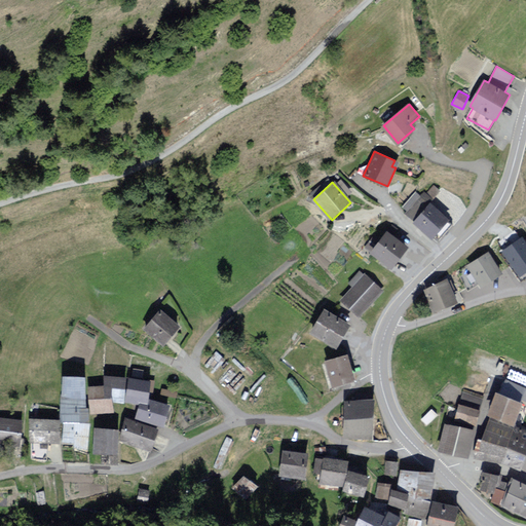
[(449,221),(429,204),(414,223),(434,239),(449,221)]
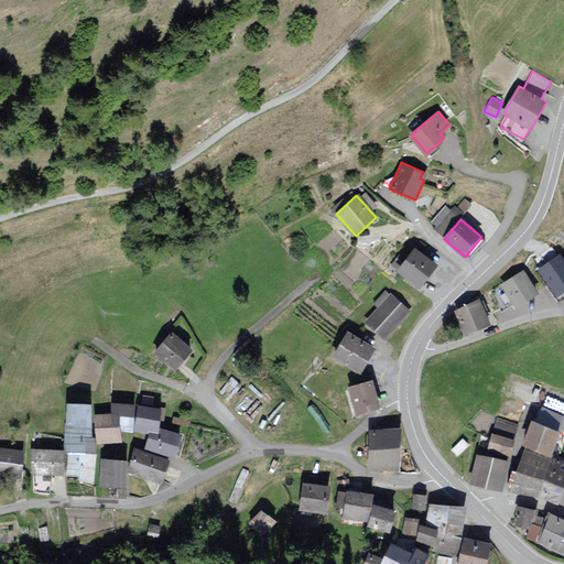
[(438,266),(414,248),(399,270),(423,288),(438,266)]
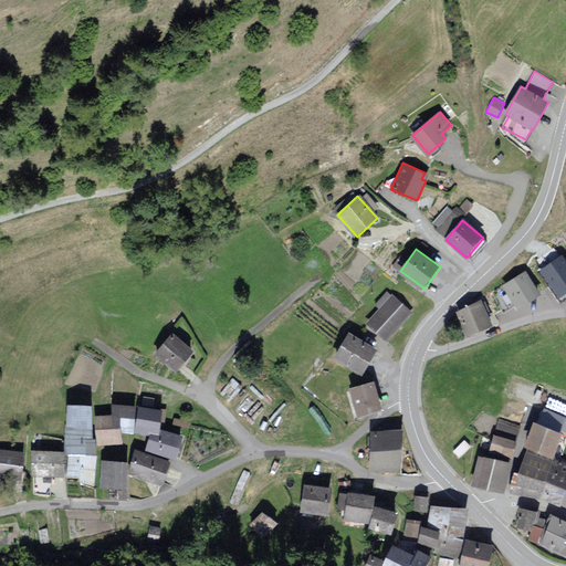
[(565,291),(565,261),(562,254),(540,270),(557,296),(565,291)]
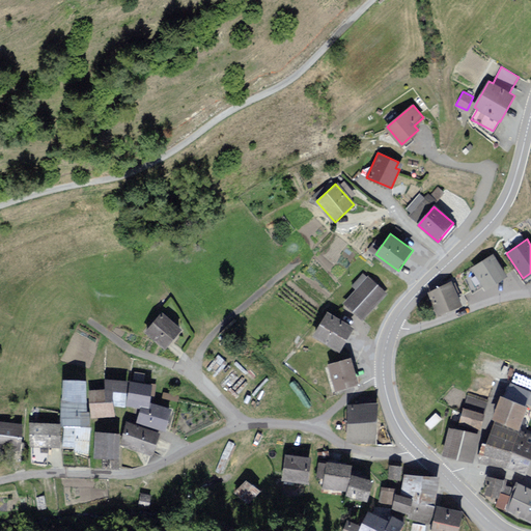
[(505,275),(494,254),(472,267),(484,287),(505,275)]
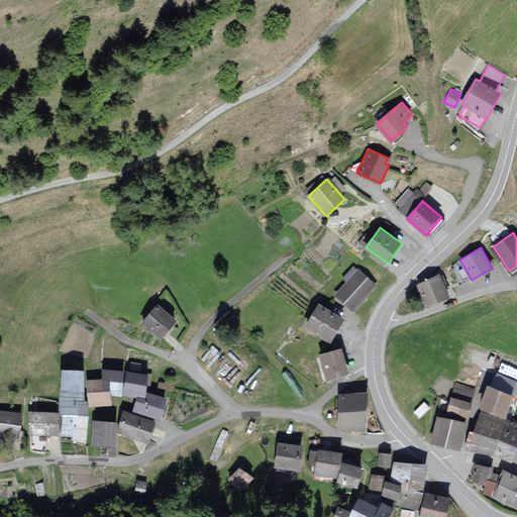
[(344,278),(348,281),(347,282),(365,298),(376,285),(358,270),(357,271),(354,267),(344,278)]
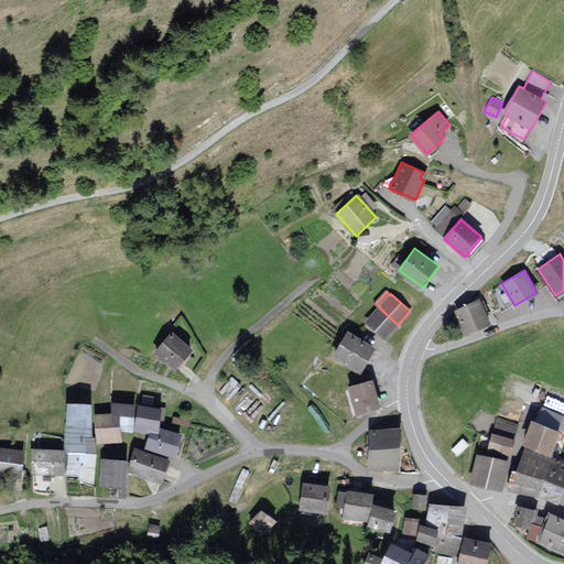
[(488,323),(479,300),(454,310),(464,333),(488,323)]
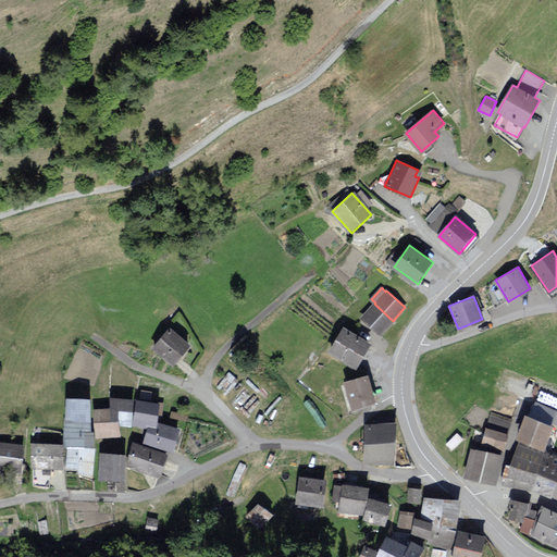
[(381,334),(393,321),(374,304),(362,317),(381,334)]
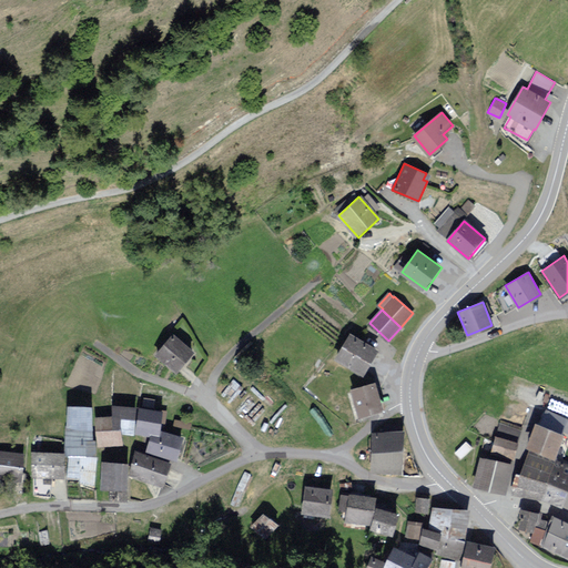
[(379,352),(351,334),(336,356),(365,375),(379,352)]
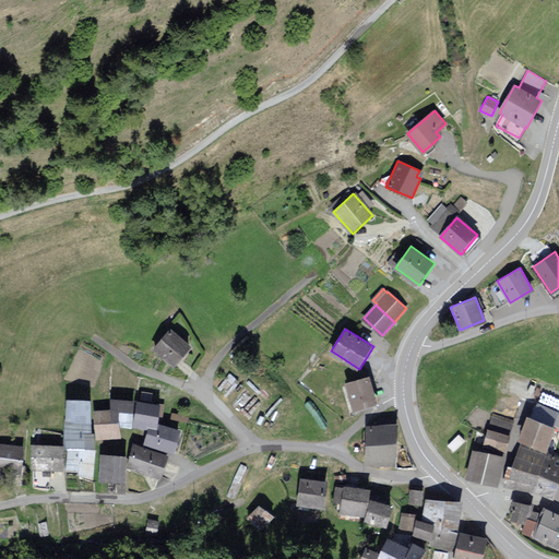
[(190,347),(170,330),(155,347),(175,365),(190,347)]
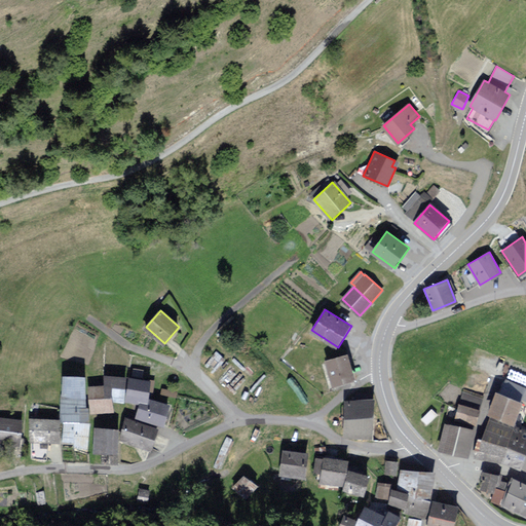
[(347,354),(326,361),(333,386),(354,380),(347,354)]
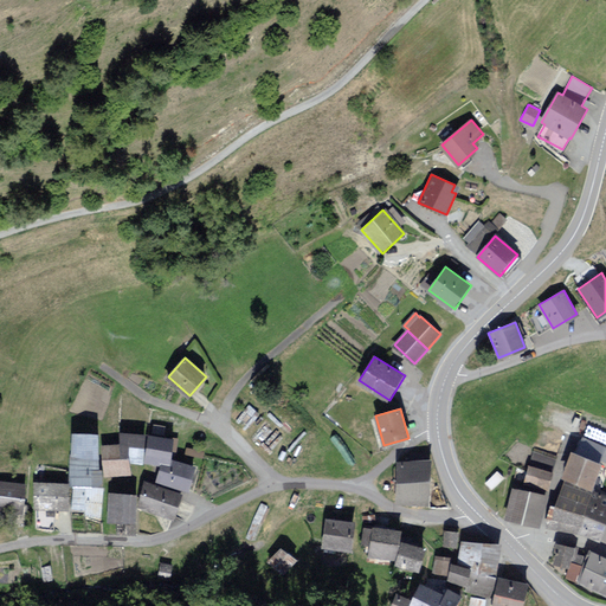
[(97,433),(73,434),(73,456),(97,455),(97,433)]
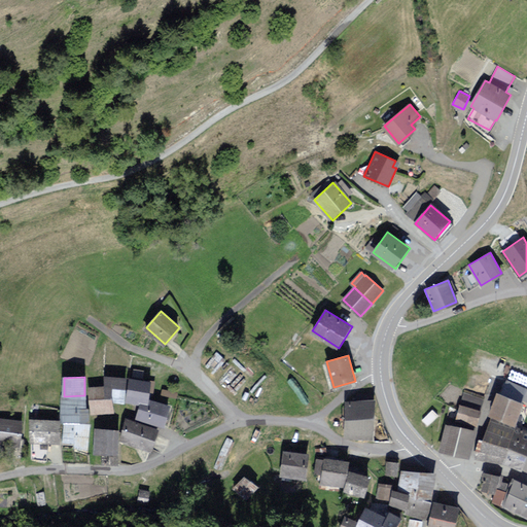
[(103,398),(111,398),(111,401),(126,401),(126,377),(103,378),(103,387),(103,398)]
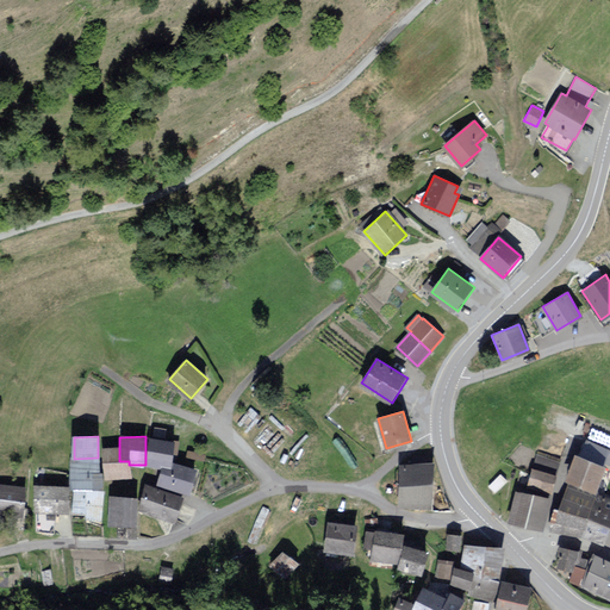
[(159,466),(160,464),(163,464),(169,466),(170,462),(175,442),(151,437),(145,464),(159,466)]
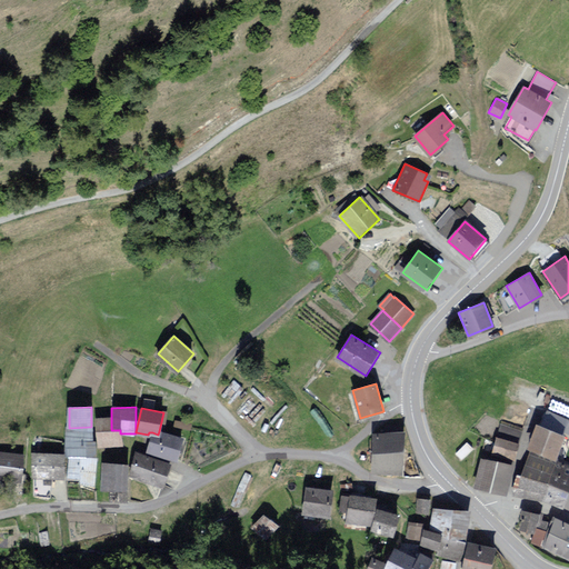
[(568,418),(547,409),(541,423),(563,433),(565,431),(568,420),(568,418)]
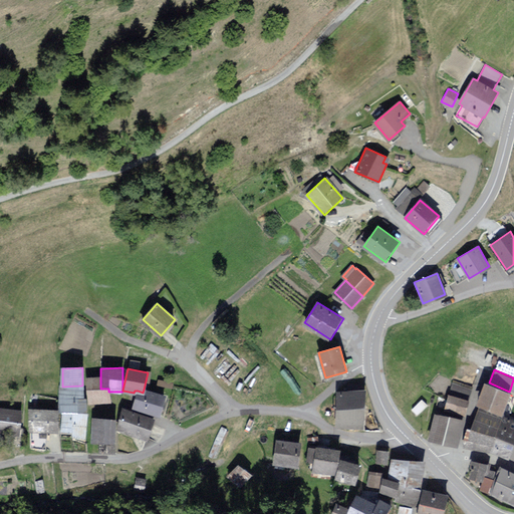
[(88,402),(108,402),(108,392),(108,389),(100,389),(100,377),(88,377),(88,402)]
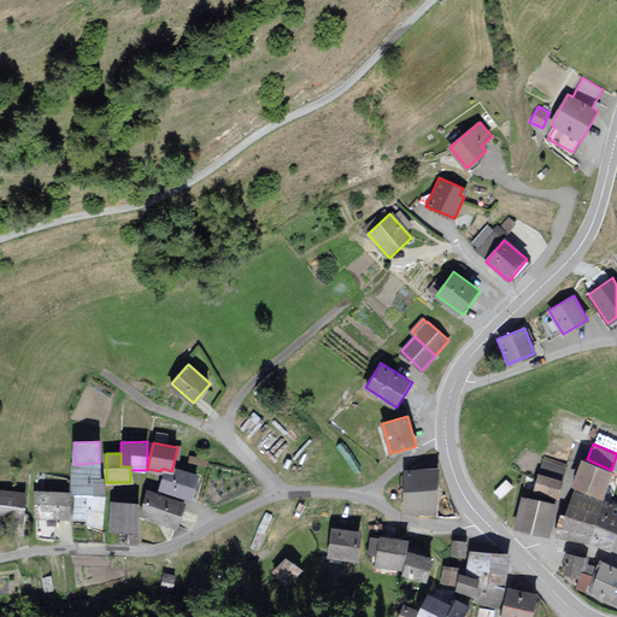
[(611,471),(583,460),(574,483),(603,494),(611,471)]
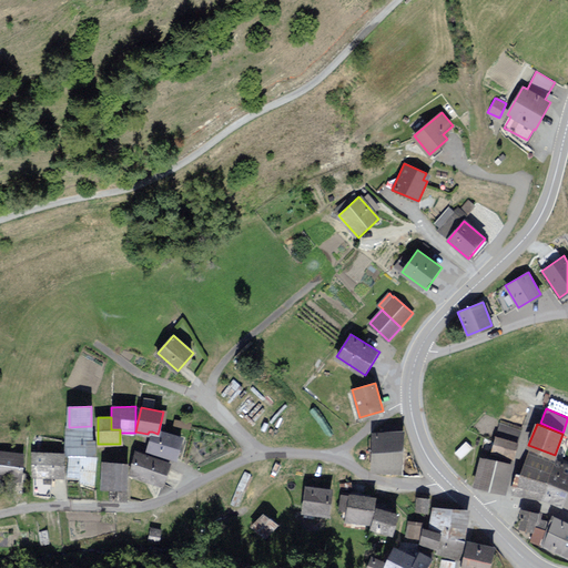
[(67,427),(67,442),(92,440),(91,426),(69,427),(67,427)]
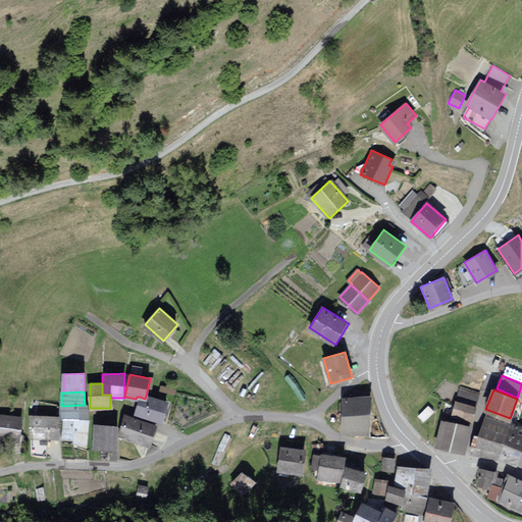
[(163,421),(167,400),(146,396),(145,399),(140,397),(137,415),(163,421)]
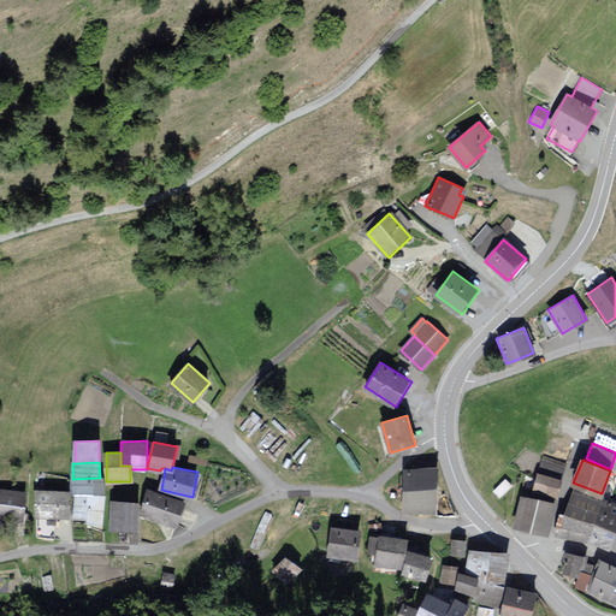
[(438,471),(404,469),(404,510),(437,511),(438,471)]
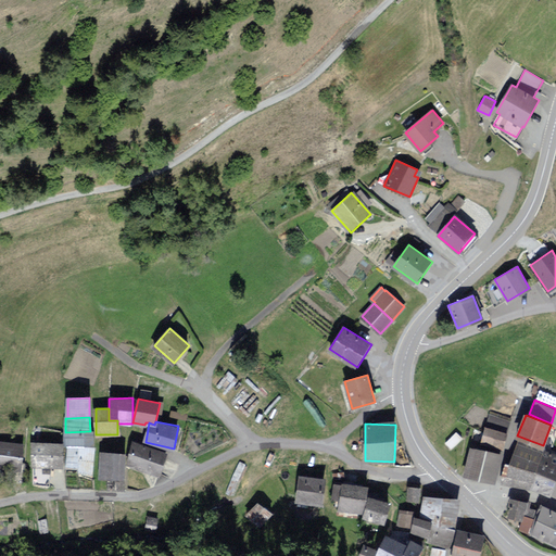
[(482,443),(492,445),(496,430),(487,428),(482,443)]
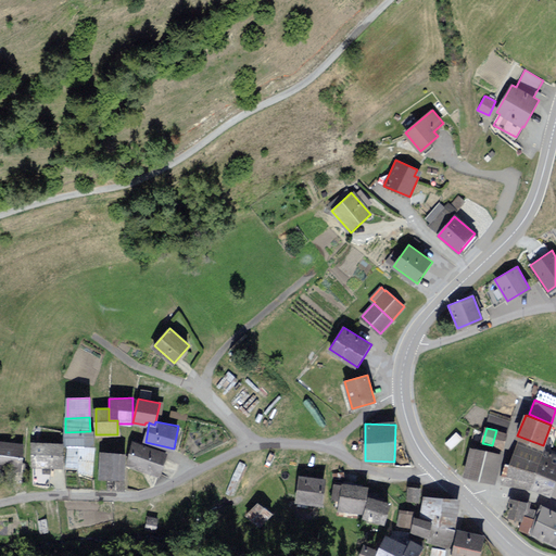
[(506,433),(496,430),(492,445),(503,449),(506,433)]
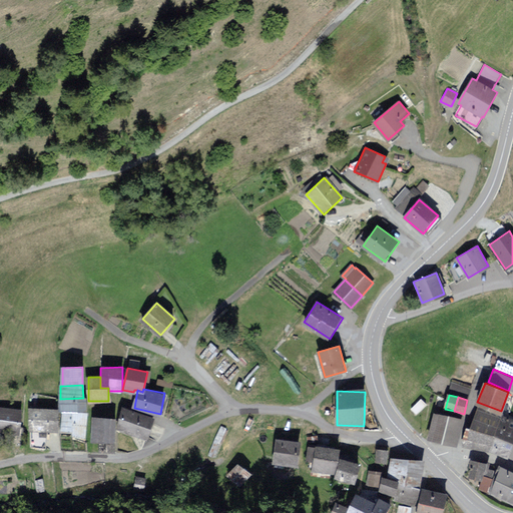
[(86,409),(86,398),(83,398),(60,399),(60,410),(86,409)]
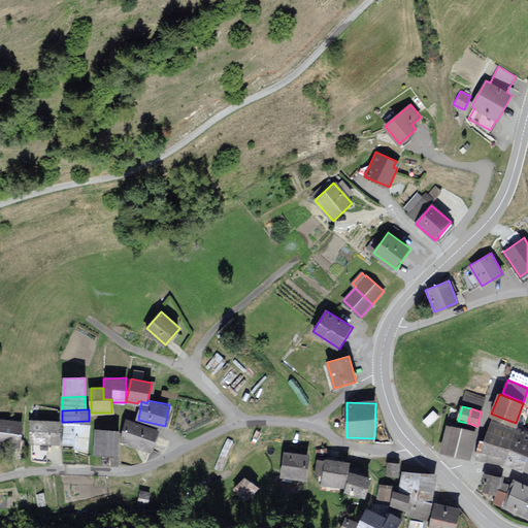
[(438,416),(433,411),(425,420),(429,424),(438,416)]
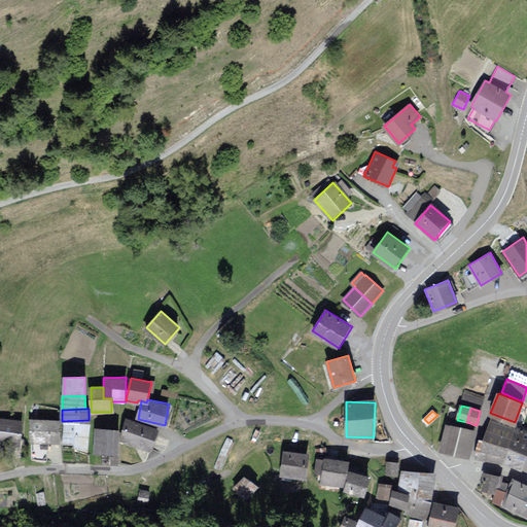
[(21,422),(0,419),(0,442),(19,445),(21,422)]
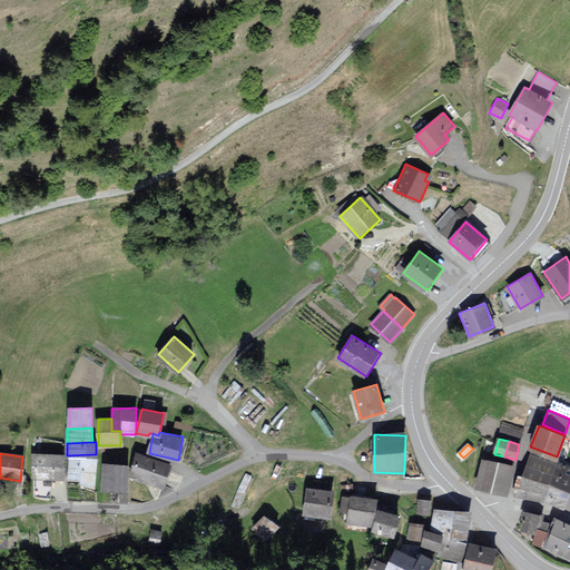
[(64,455),(33,454),(33,478),(64,478),(64,455)]
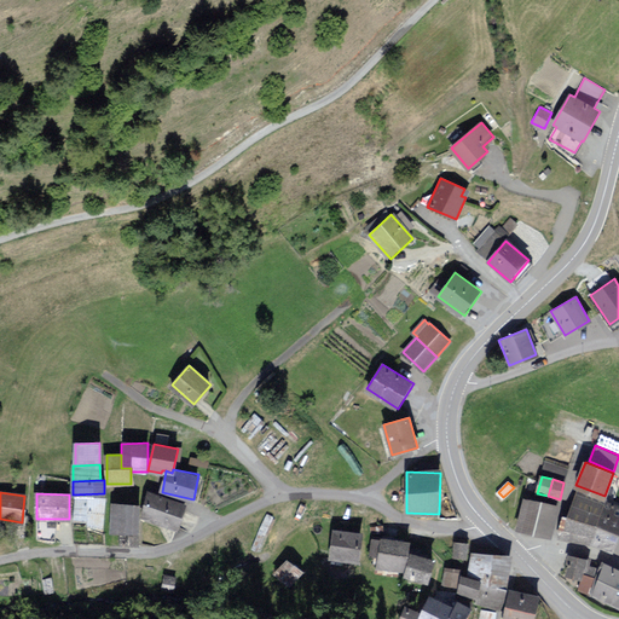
[(184,504),(151,493),(143,516),(177,528),(184,504)]
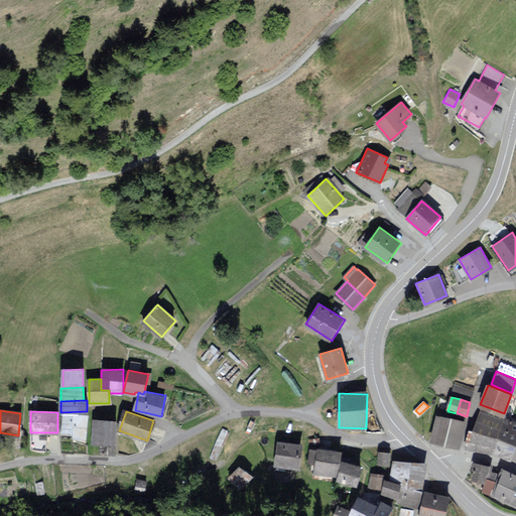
[(470,445),(492,454),(504,418),(482,411),(470,445)]
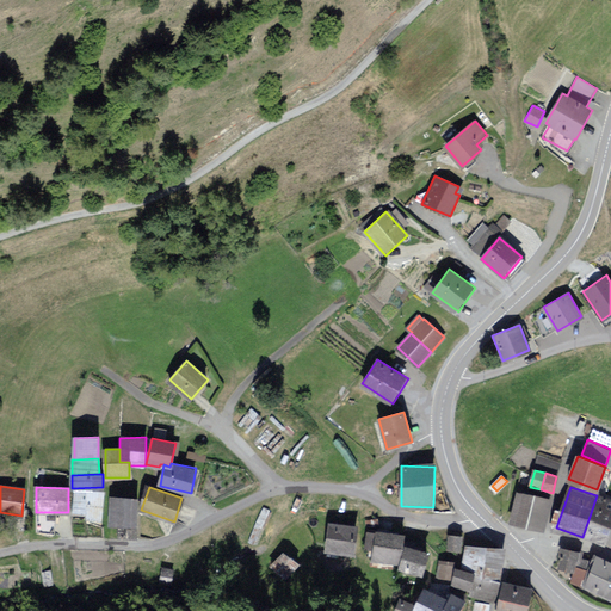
[(75,491),(74,512),(87,512),(87,519),(102,520),(103,492),(75,491)]
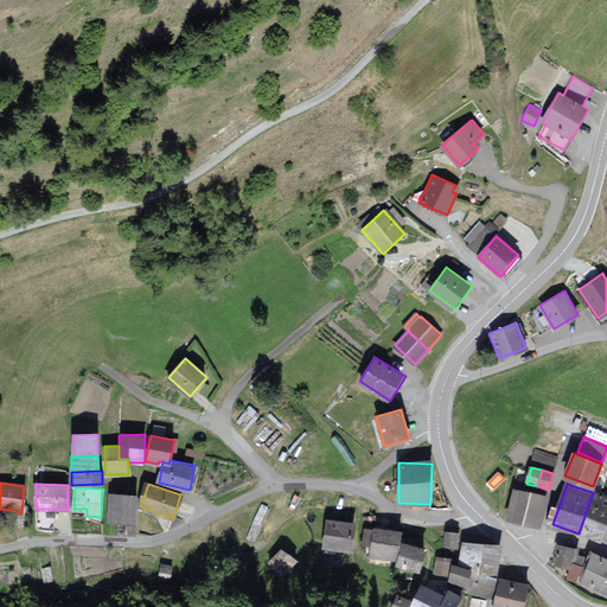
[(508,517),(524,522),(531,493),(515,489),(508,517)]
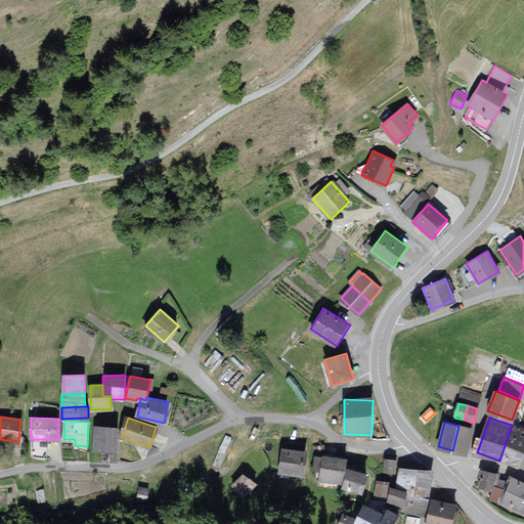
[(518,467),(523,447),(523,429),(512,425),(499,461),(518,467)]
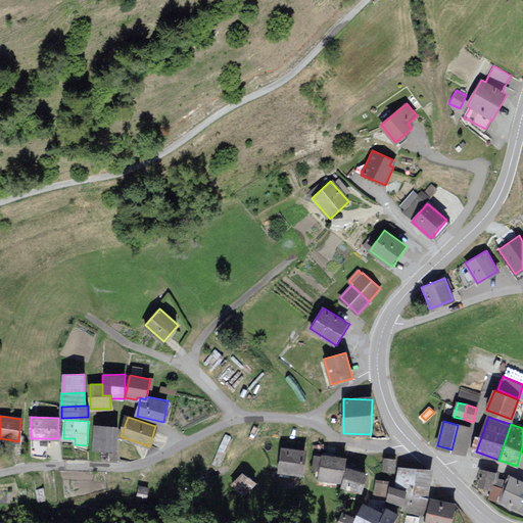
[(465,453),(471,428),(458,425),(452,449),(465,453)]
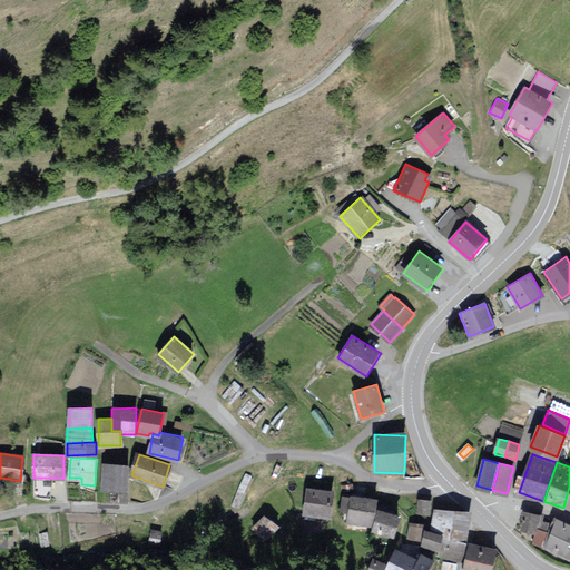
[(105,464),(104,490),(111,490),(126,491),(128,465),(105,464)]
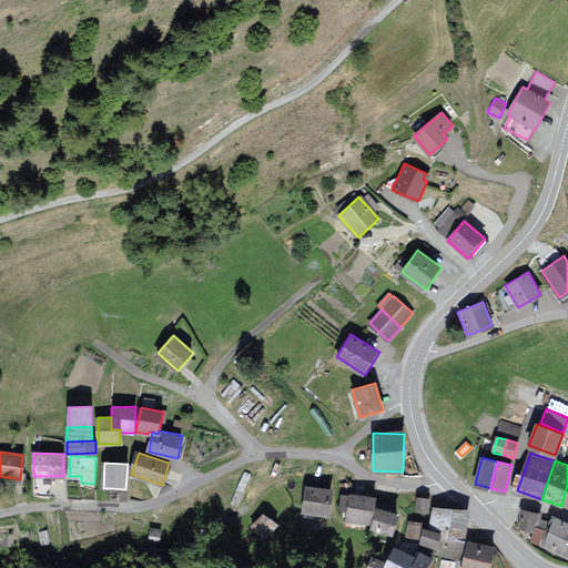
[(128,489),(125,489),(111,488),(110,499),(127,499),(128,489)]
